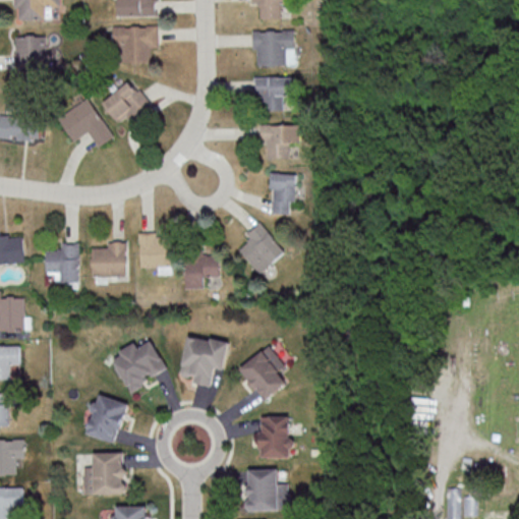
[(59,0),(12,0),(13,22),(59,22),(59,0)]
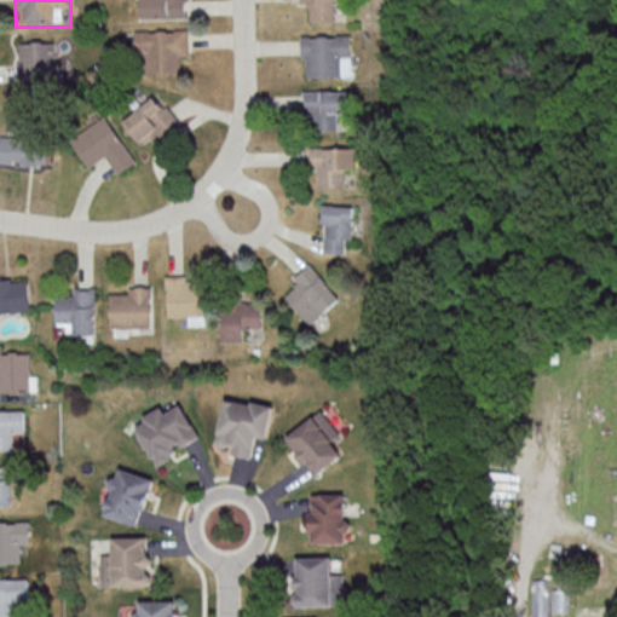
[(138,0),(139,21),(183,21),(182,0),(138,0)]
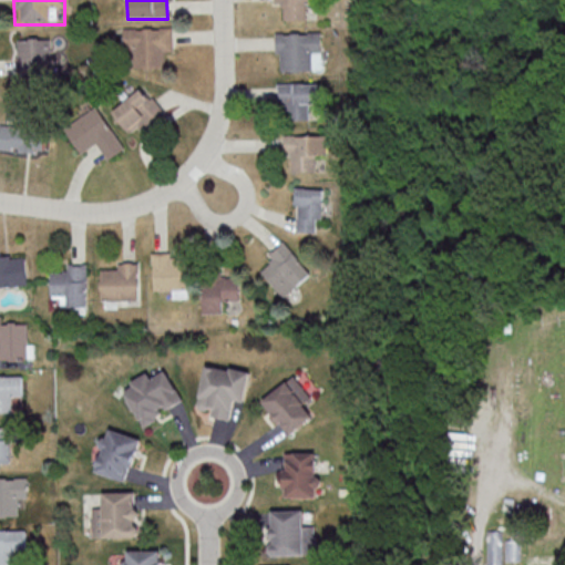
[(270,0),(314,0),(314,6),(302,6),(302,22),(280,22),(279,9),(277,9),(277,4),(270,4),(270,0)]
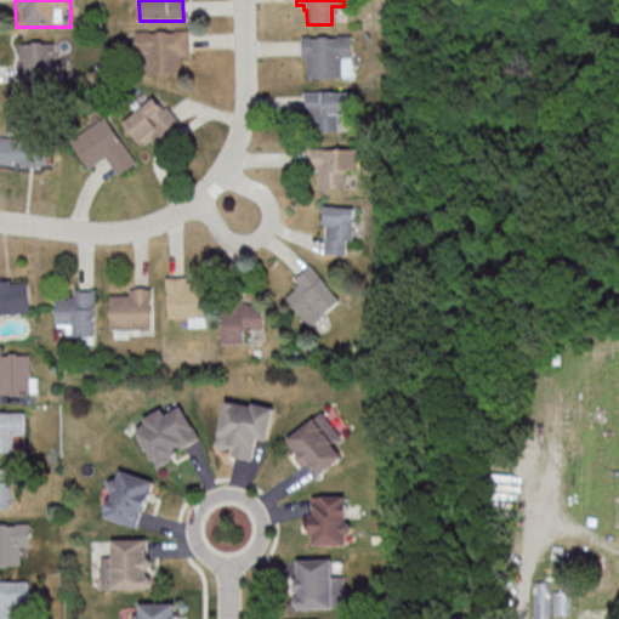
[(187,33),(135,33),(135,57),(145,57),(145,77),(177,77),(177,61),(187,61),(187,33)]
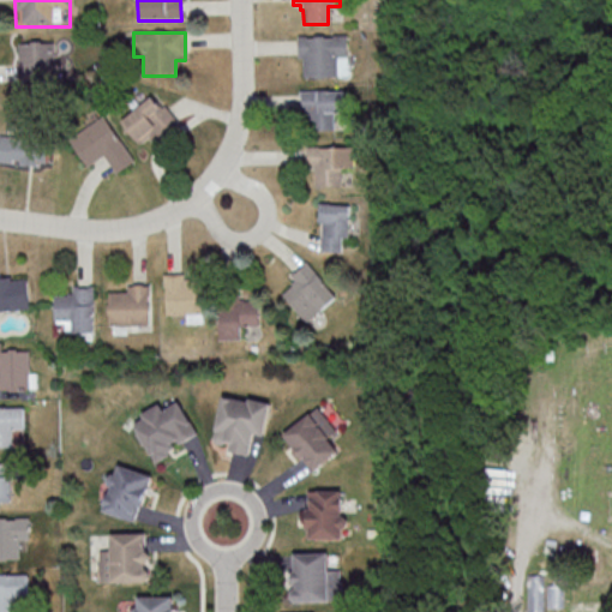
[(295,37),(343,37),(343,59),(334,59),(334,78),(300,79),(300,60),(295,60),(295,37)]
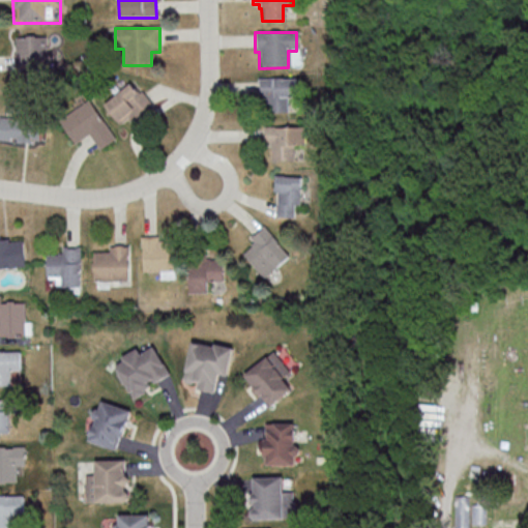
[(46,71),(46,37),(16,37),(16,71),(46,71)]
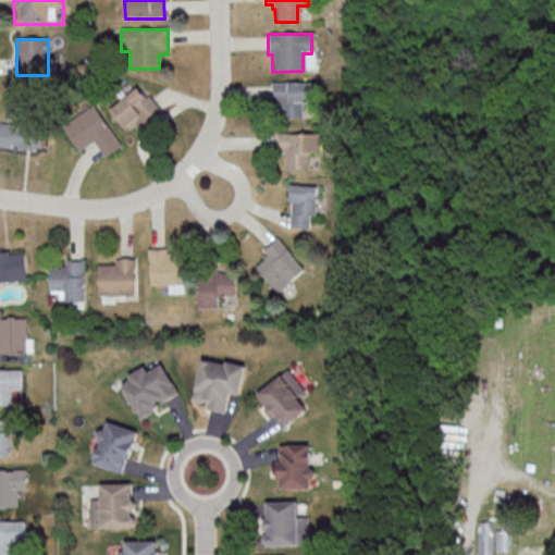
[(270,85),(312,84),(312,105),(301,105),(301,121),(279,121),(279,108),(276,108),(276,103),(270,103),(270,85)]
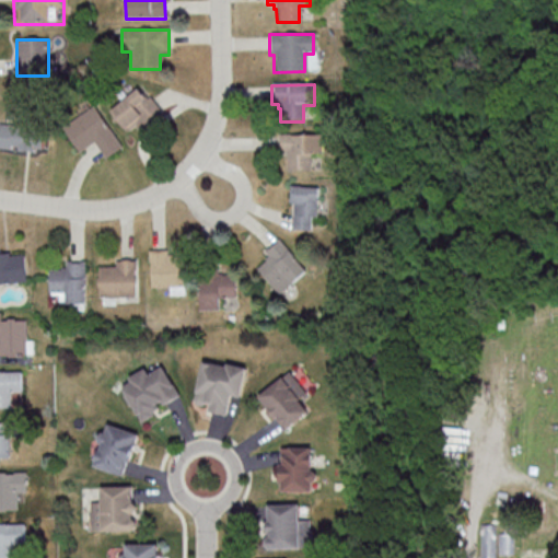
[(131,136),(159,108),(138,86),(111,114),(131,136)]
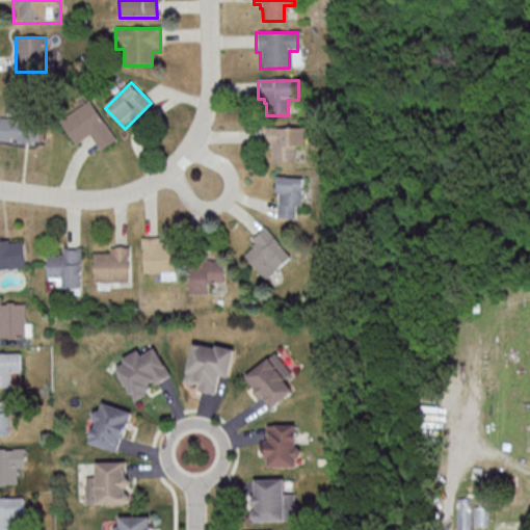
[(99,151),(114,141),(90,102),(59,121),(74,146),(90,136),(99,151)]
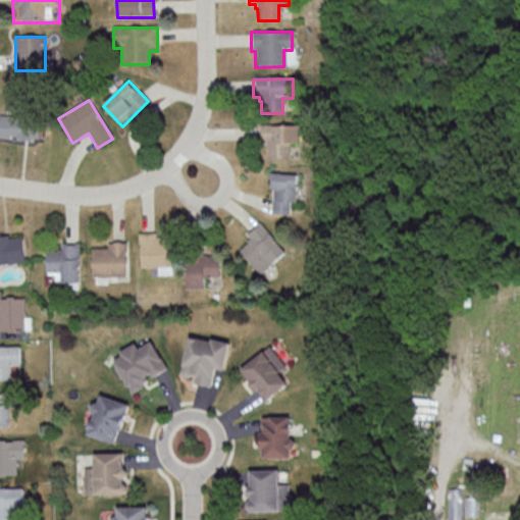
[(41,118),(0,117),(0,140),(41,142),(41,118)]
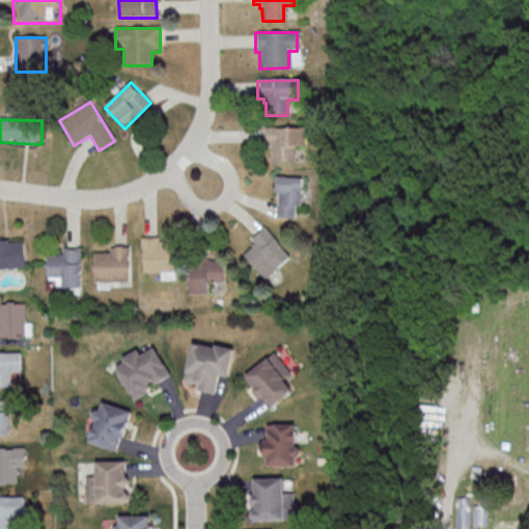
[(262,130),(303,129),(303,147),(293,147),(293,163),(272,163),(271,151),(269,151),(269,146),(263,146),(262,130)]
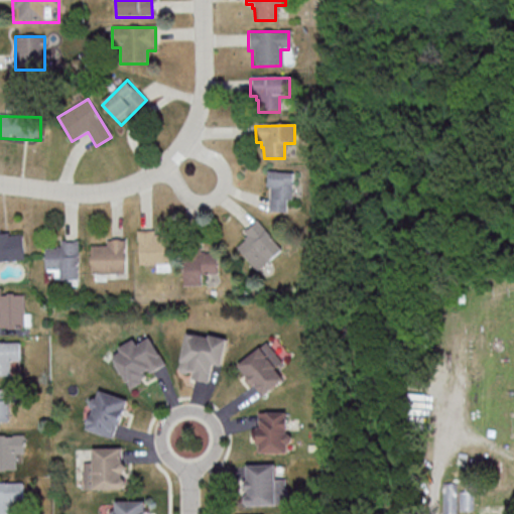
[(292,173),(268,172),(267,213),(291,213),(292,173)]
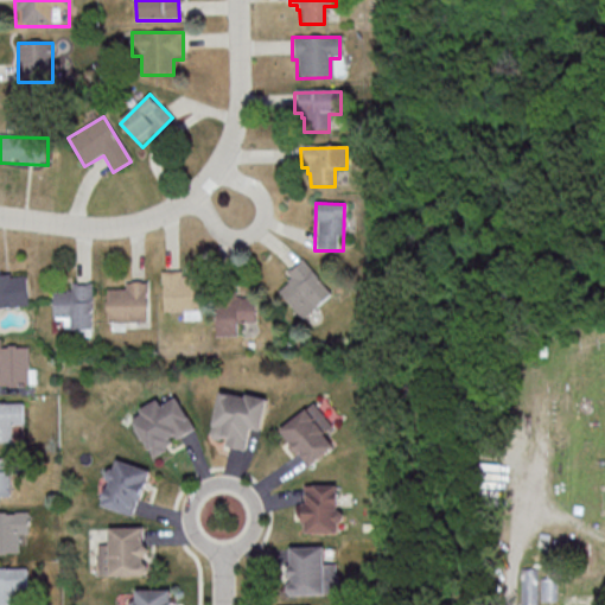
[(286,284),(278,291),(303,319),(332,294),(303,261),(282,279),(286,284)]
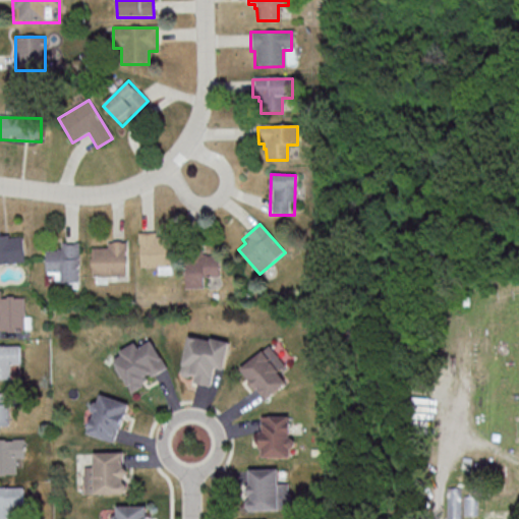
[(139,235),(139,269),(173,269),(173,235),(139,235)]
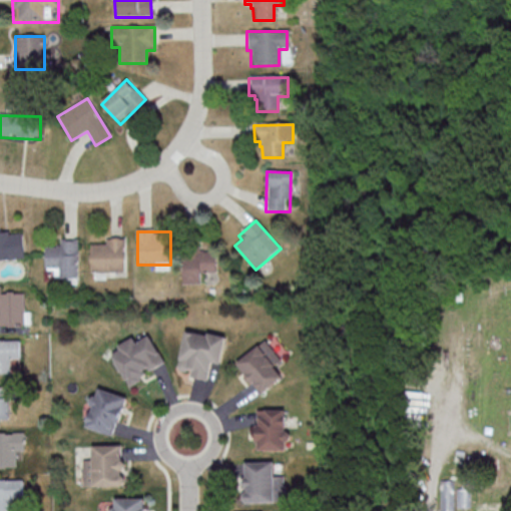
[(0,262),(24,261),(22,232),(0,233),(0,262)]
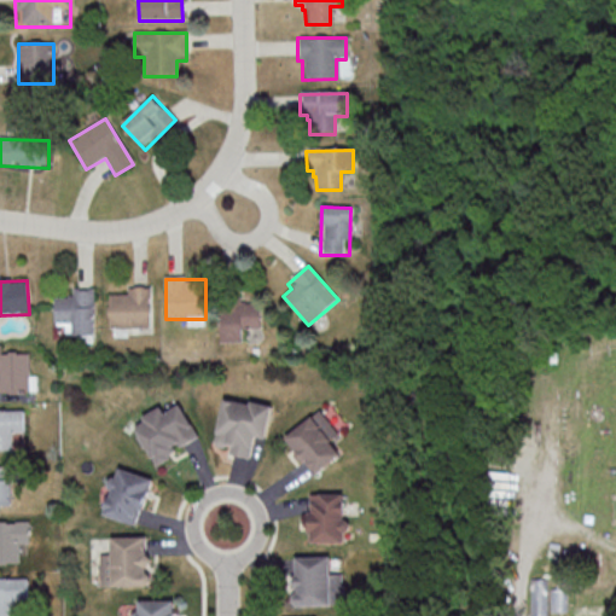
[(149,330),(149,289),(109,289),(109,330),(149,330)]
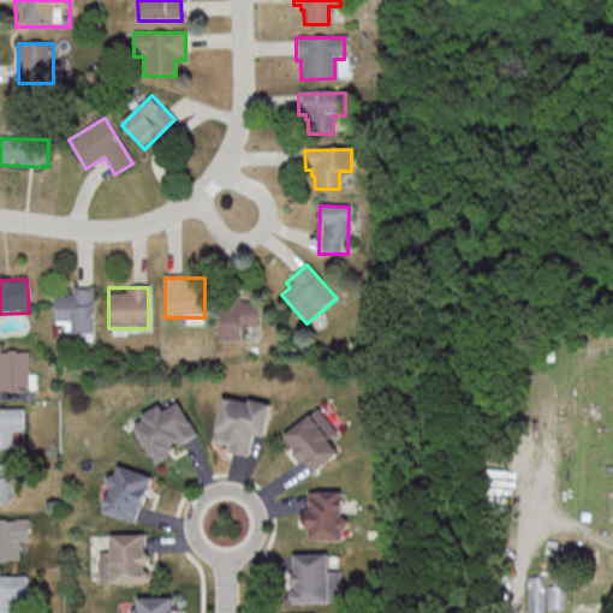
[(93,335),(93,289),(66,289),(66,299),(53,299),(53,323),(65,323),(65,335),(93,335)]
